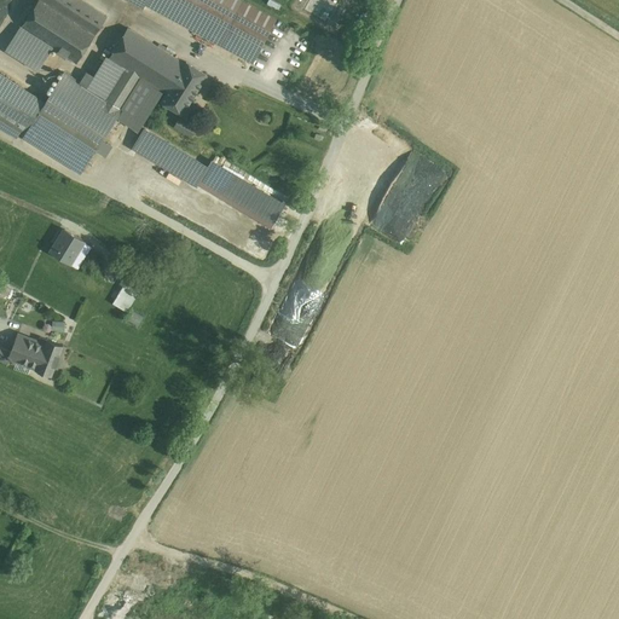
[(106,17),(80,0),(39,0),(21,28),(76,64),(106,17)]
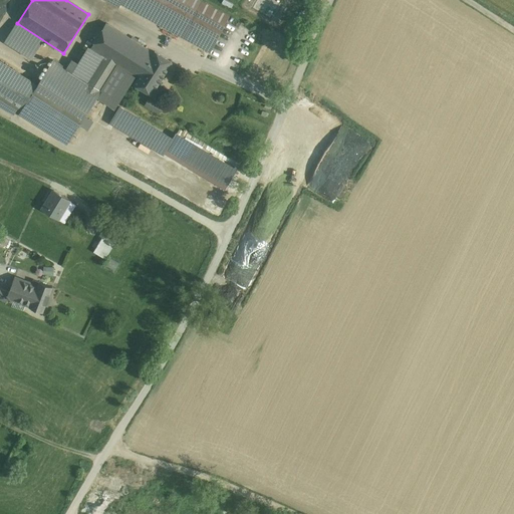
[(122,0),(121,3),(183,36),(202,2),(199,0),(122,0)]
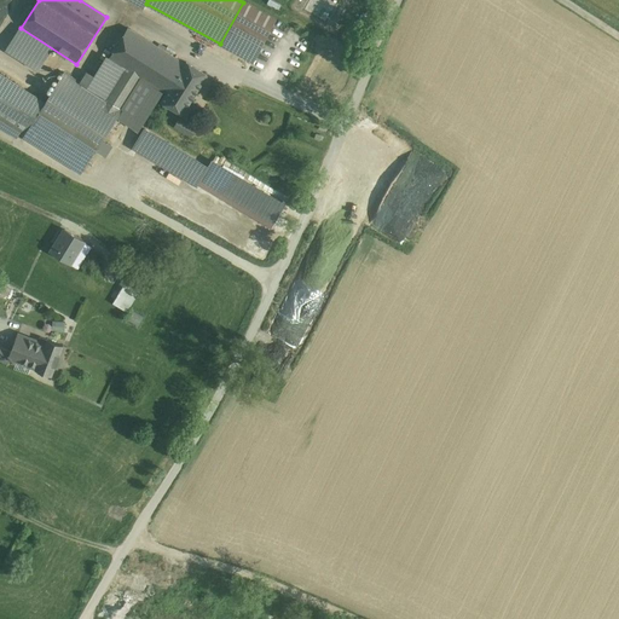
[(243,3),(220,44),(253,62),(276,19),(243,3)]
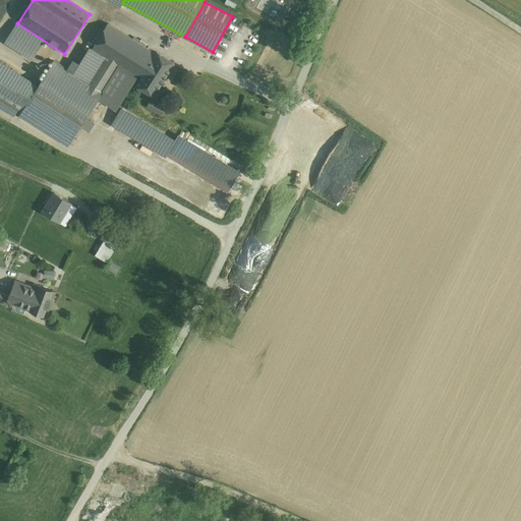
[(156,54),(108,23),(92,49),(105,57),(118,65),(115,71),(124,76),(127,71),(139,79),(156,54)]
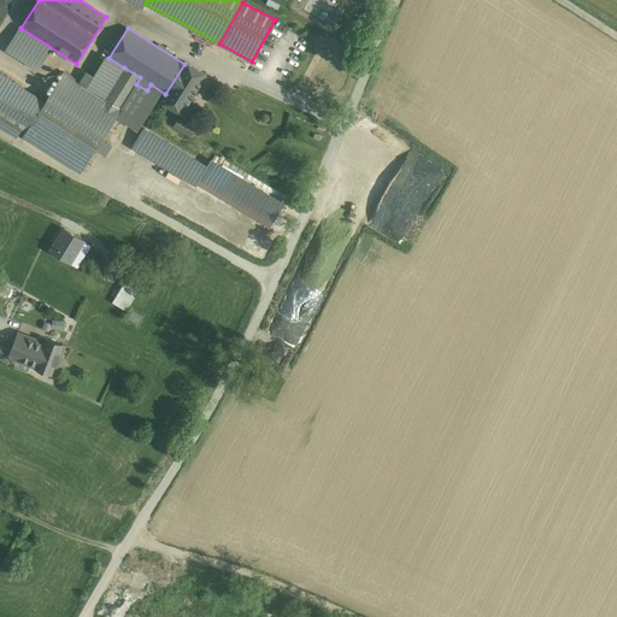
[(106,57),(88,87),(105,98),(124,68),(109,58),(106,57)]
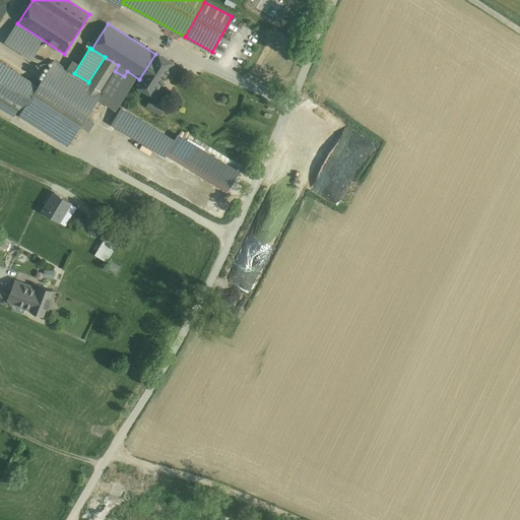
[(139,79),(135,85),(153,95),(174,63),(156,52),(139,79)]
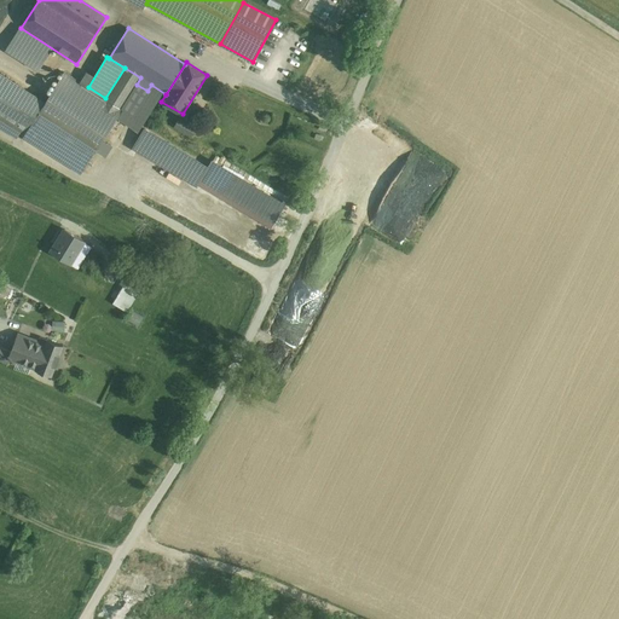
[(125,68),(105,98),(121,109),(137,85),(140,77),(125,68)]
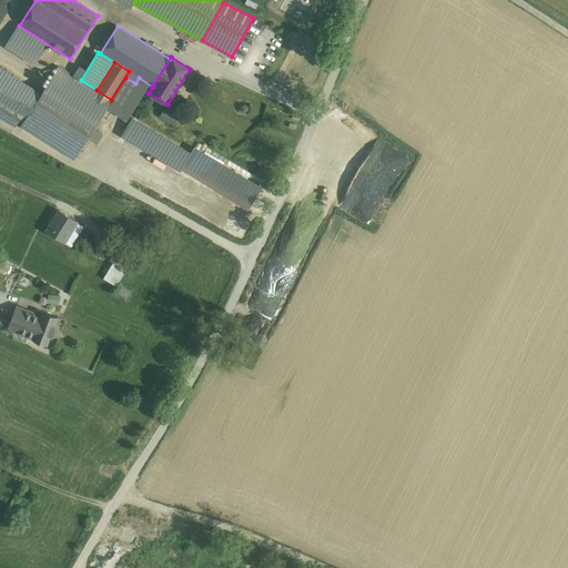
[(81,80),(59,67),(41,94),(34,104),(88,138),(112,100),(97,90),(81,80)]
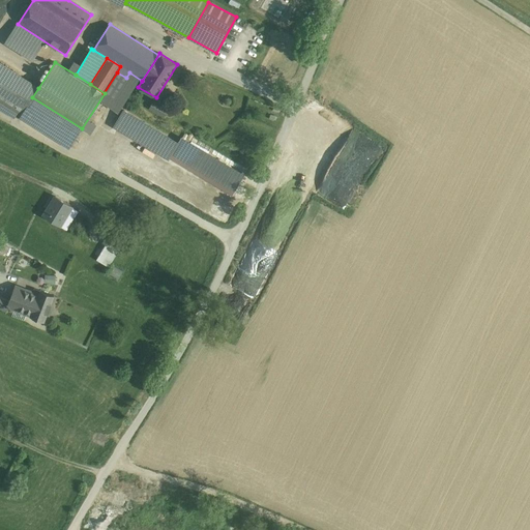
[(28,82),(0,63),(0,102),(10,110),(28,82)]
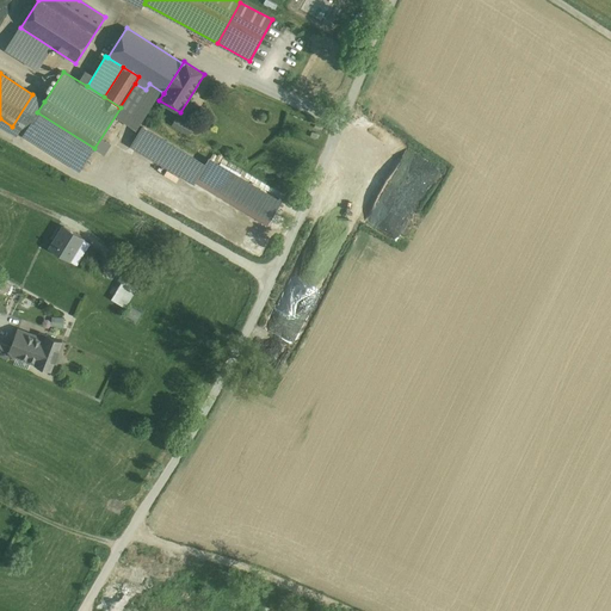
[(32,94),(12,127),(18,130),(24,134),(37,112),(44,102),(32,94)]
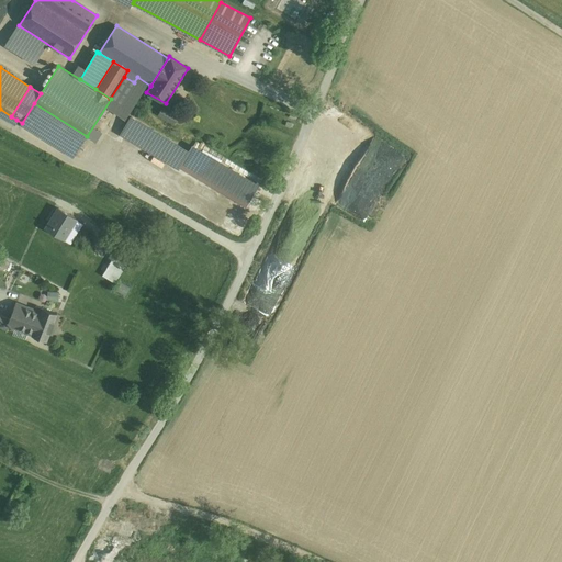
[(87,136),(34,103),(22,123),(74,156),(87,136)]
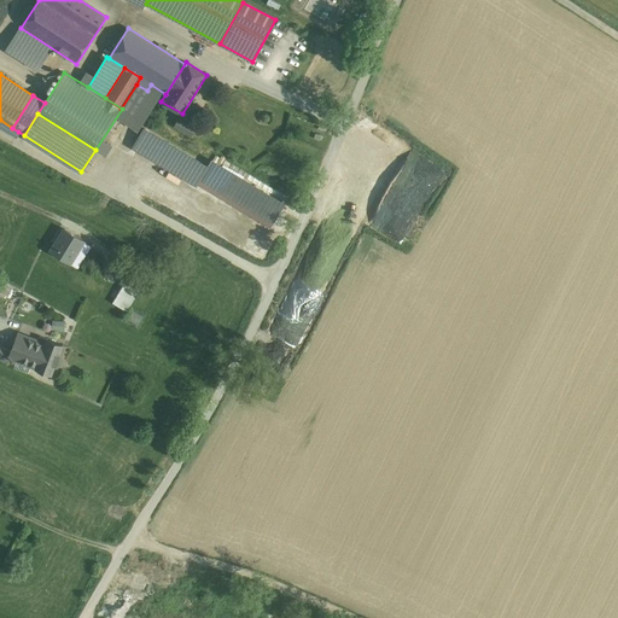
[(12,128),(0,120),(0,127),(15,136),(18,132),(12,128)]
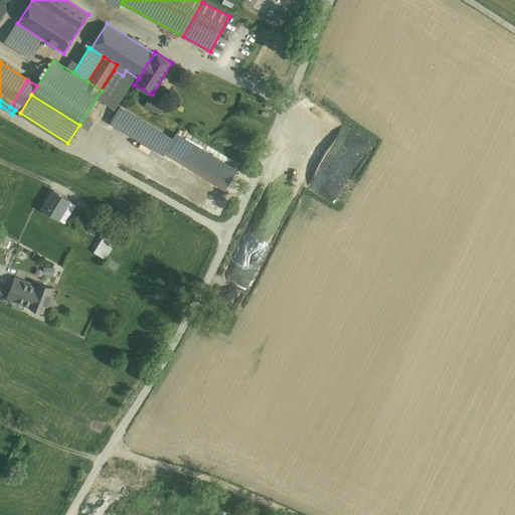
[(147,100),(144,106),(160,112),(162,105),(147,100)]
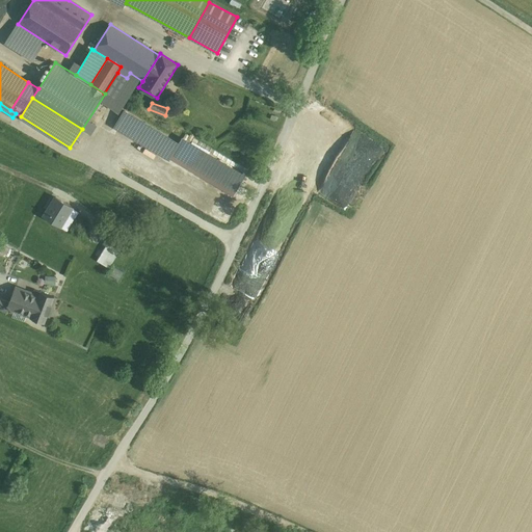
[(125,110),(114,127),(168,159),(178,142),(125,110)]
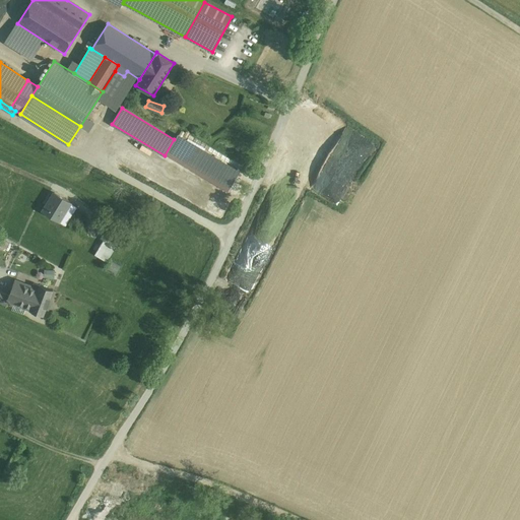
[(174,139),(165,155),(225,191),(237,173),(176,136),(174,139)]
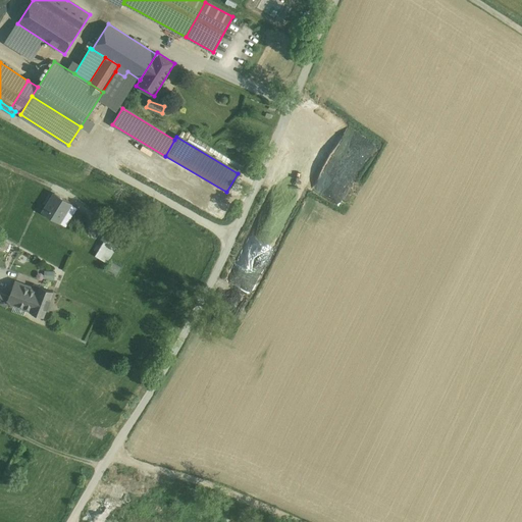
[(71,204),(54,194),(43,212),(59,222),(71,204)]
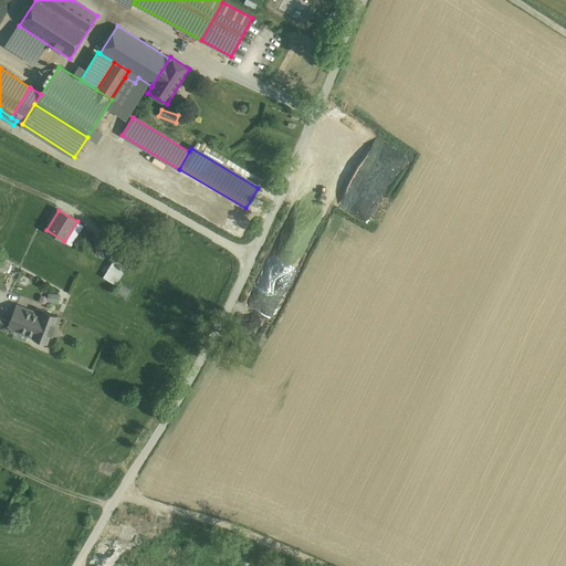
[(129,262),(117,254),(103,278),(116,285),(129,262)]
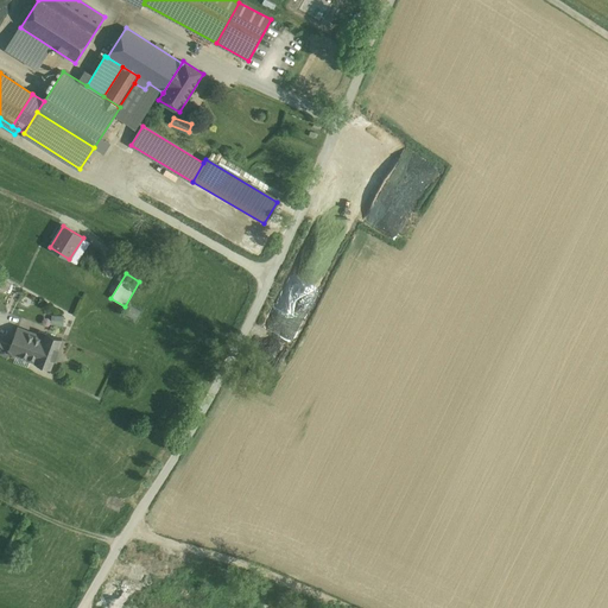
[(141,311),(130,304),(122,315),(134,322),(141,311)]
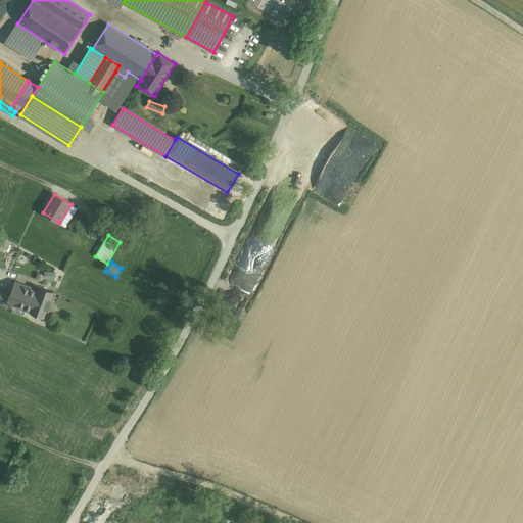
[(43,279),(54,279),(54,271),(43,271),(43,279)]
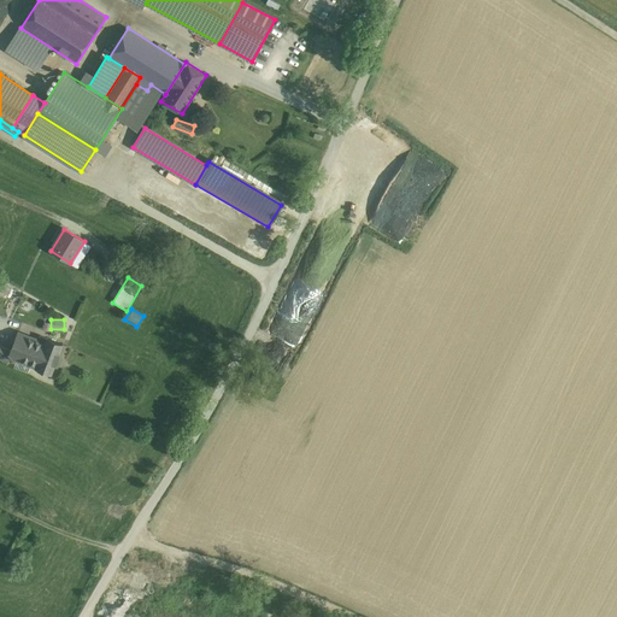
[(42,336),(40,341),(18,334),(12,351),(9,358),(10,358),(11,358),(36,366),(35,369),(52,375),(63,345),(47,339),(42,336)]
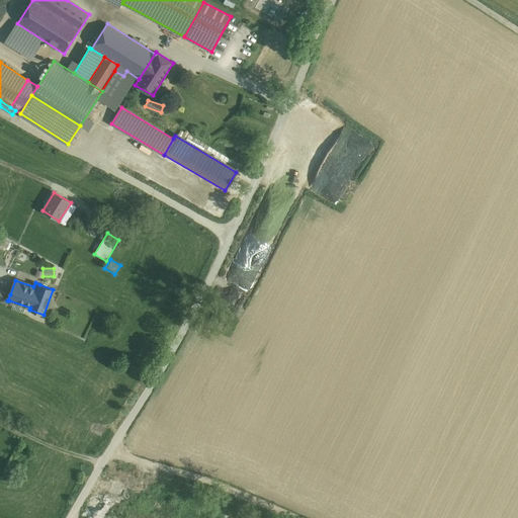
[(10,294),(0,289),(0,301),(6,306),(8,300),(7,300),(10,294)]
